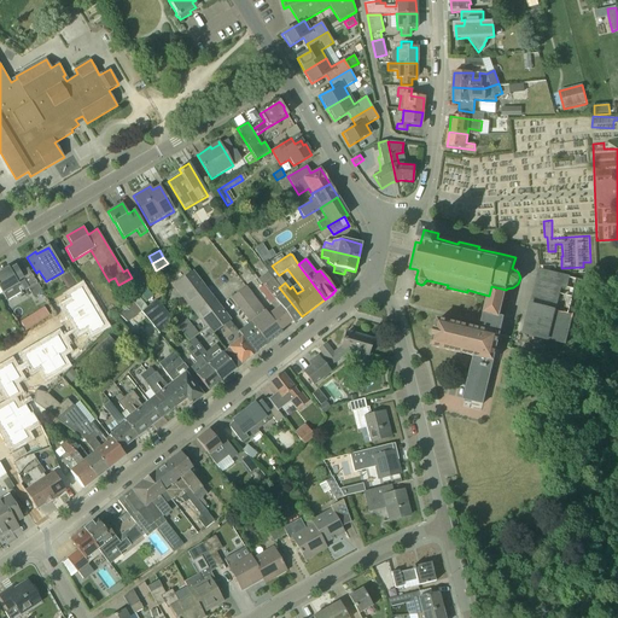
[(0,290),(3,293),(17,285),(21,292),(28,287),(29,290),(38,285),(29,272),(21,277),(16,267),(10,270),(7,268),(0,272),(0,290)]
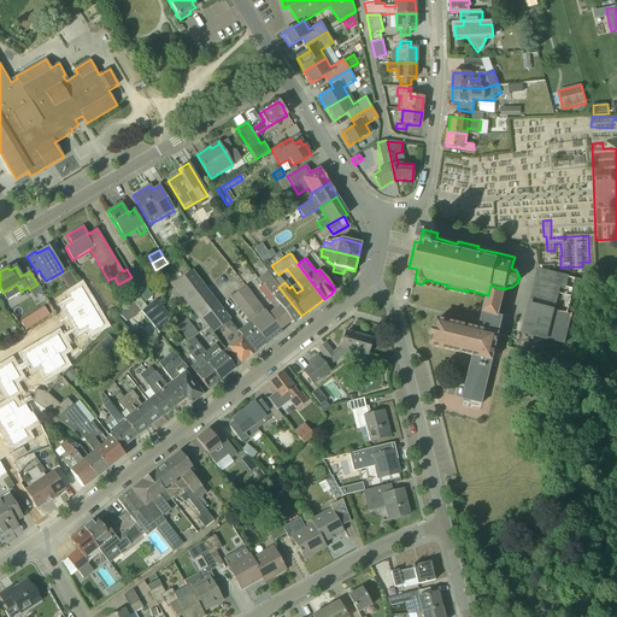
[(192,270),(191,271),(172,286),(211,335),(224,324),(229,321),(192,270)]
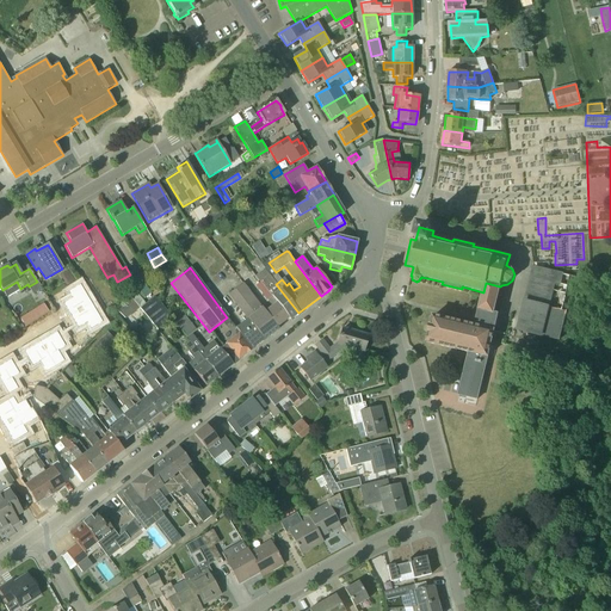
[(571,276),(535,267),(518,331),(541,337),(545,318),(548,319),(550,308),(548,308),(555,283),(560,284),(560,282),(569,284),(571,276)]
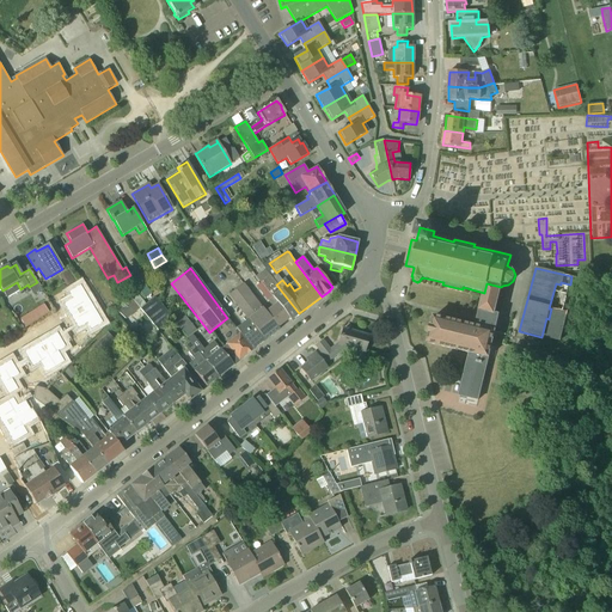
[(289,320),(294,318),(299,313),(276,285),(269,276),(261,282),(288,319),(289,320)]
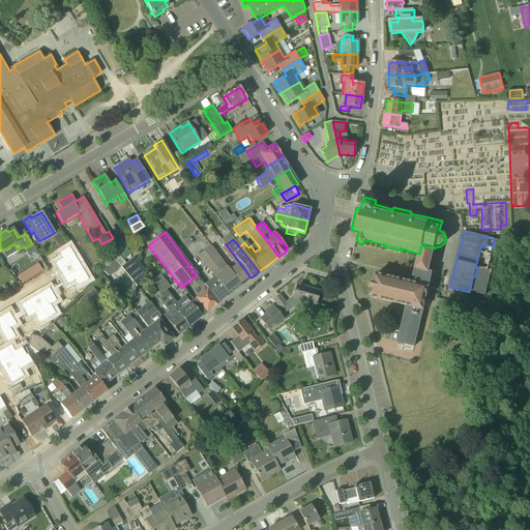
[(229,270),(240,284),(249,276),(226,244),(222,247),(235,265),(229,270)]
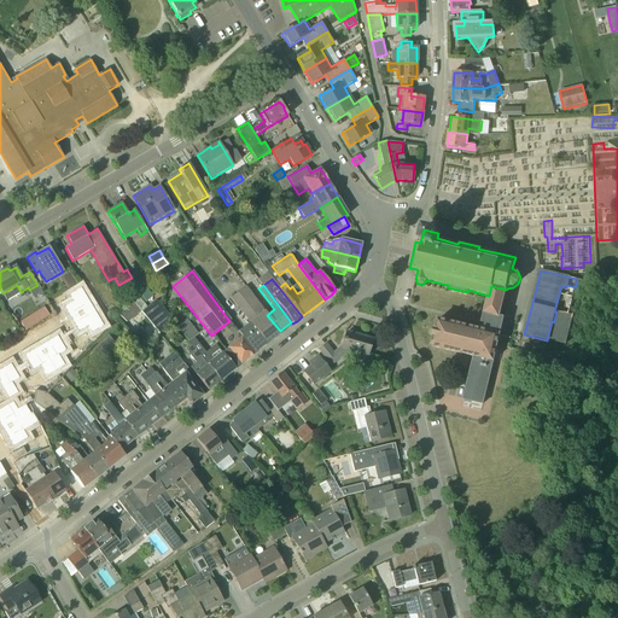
[(432,347),(474,357),(464,400),(483,404),(503,319),(506,320),(513,287),(507,289),(506,290),(491,286),(489,296),(484,315),(481,331),(438,320),(436,330),(435,331),(433,337),(435,337),(432,347)]
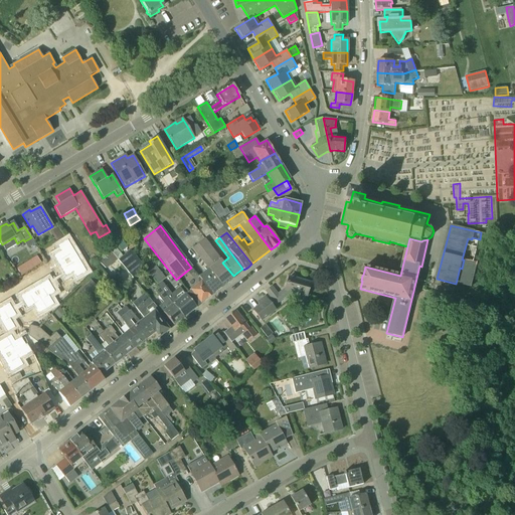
[(212,295),(223,287),(234,278),(233,276),(222,263),(211,246),(210,246),(204,239),(192,248),(206,267),(204,269),(206,271),(198,277),(201,281),(212,295)]
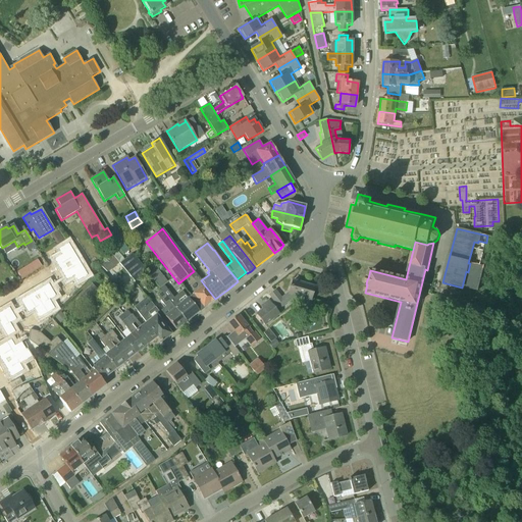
[(81,260),(71,244),(60,250),(63,256),(56,260),(62,270),(81,260)]
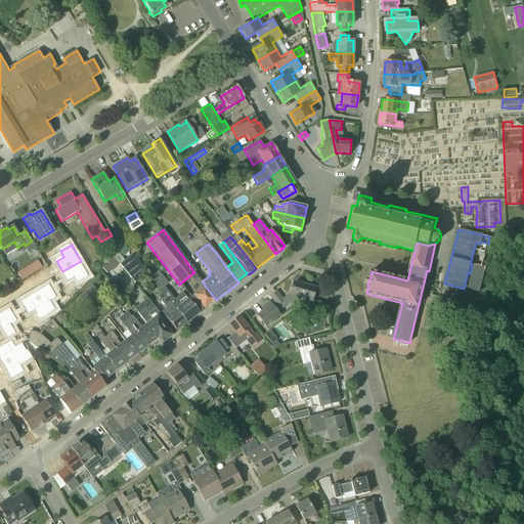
[(115,248),(110,252),(113,256),(120,264),(120,265),(125,261),(115,248)]
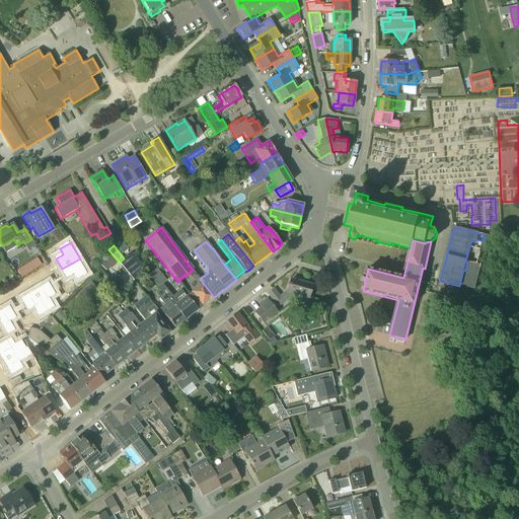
[(124,258),(119,263),(134,281),(147,271),(132,252),(124,258)]
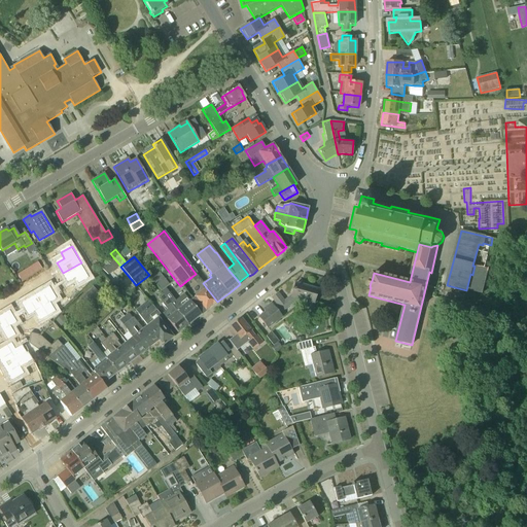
[(113,257),(102,269),(108,276),(120,266),(113,257)]
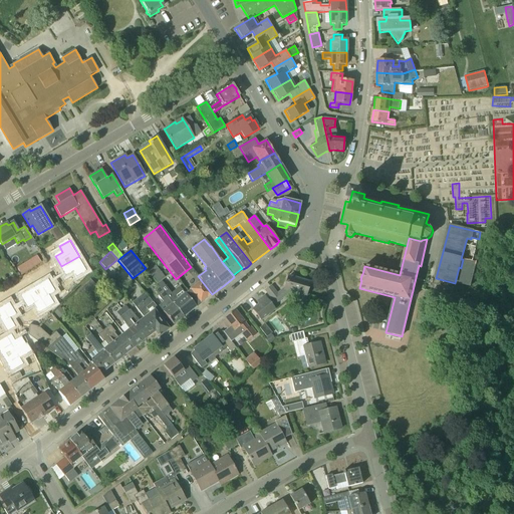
[(78,278),(88,272),(79,256),(61,266),(67,276),(74,272),(78,278)]
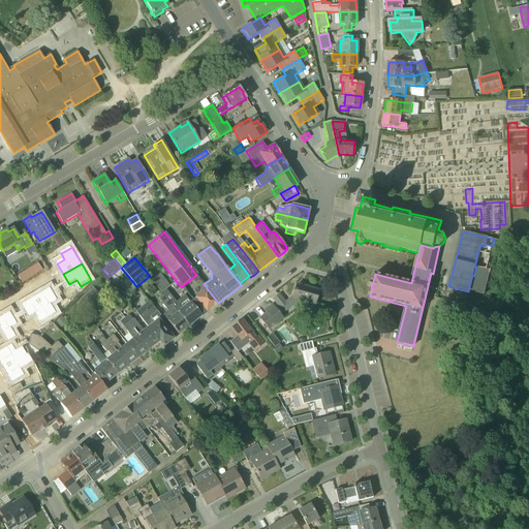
[(160,273),(152,280),(161,292),(170,286),(160,273)]
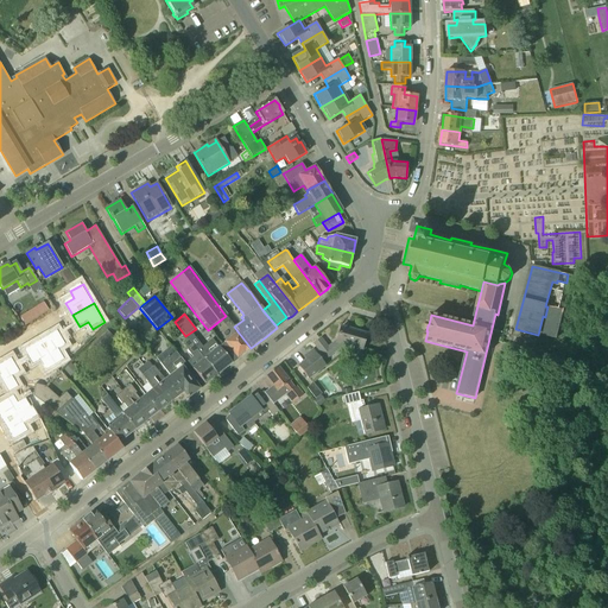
[(342,344),(361,350),(366,335),(341,328),(337,339),(328,347),(321,337),(312,344),(322,355),(324,359),(342,344)]
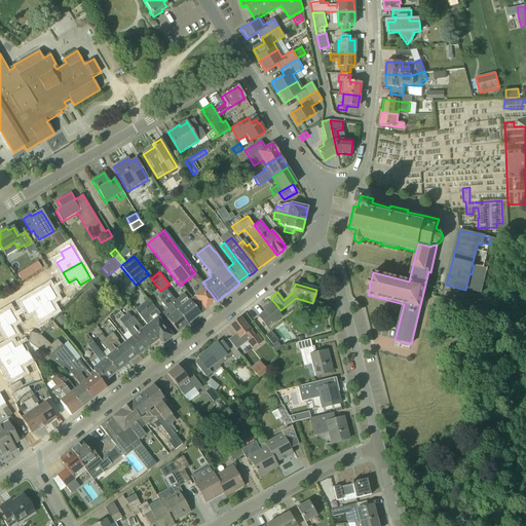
[(55,294),(50,286),(36,295),(49,316),(57,311),(51,302),(58,299),(55,294)]
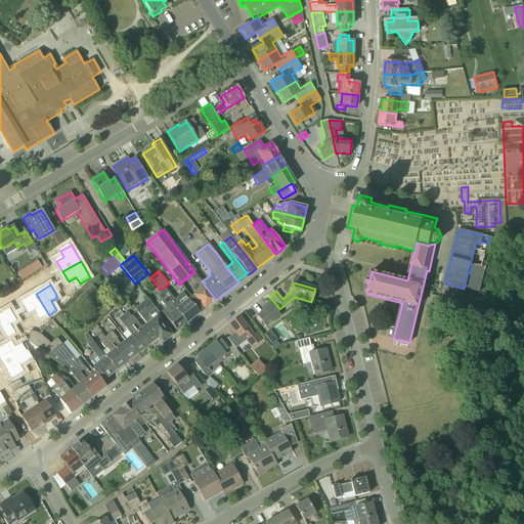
[(92,285),(84,293),(91,299),(98,292),(92,285)]
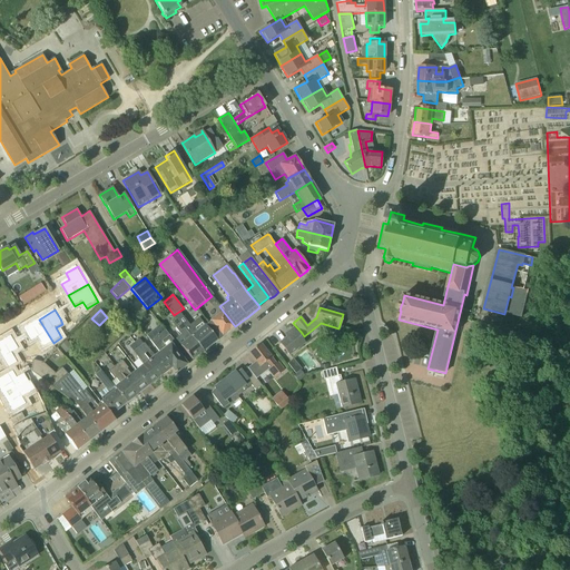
[(235,326),(223,311),(209,321),(205,325),(217,341),(222,336),(229,331),(229,332),(235,326)]
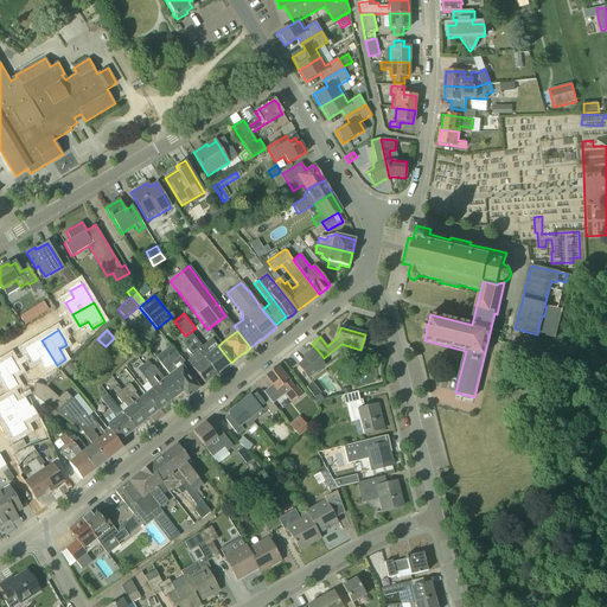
[(216,375),(219,372),(231,363),(218,346),(211,351),(206,345),(209,344),(200,334),(190,342),(192,345),(216,375)]
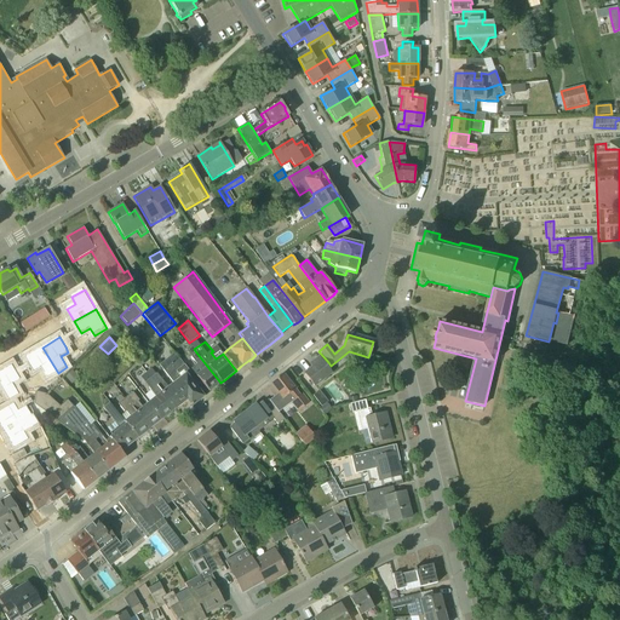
[(68,352),(69,355),(76,351),(72,343),(65,346),(68,352)]
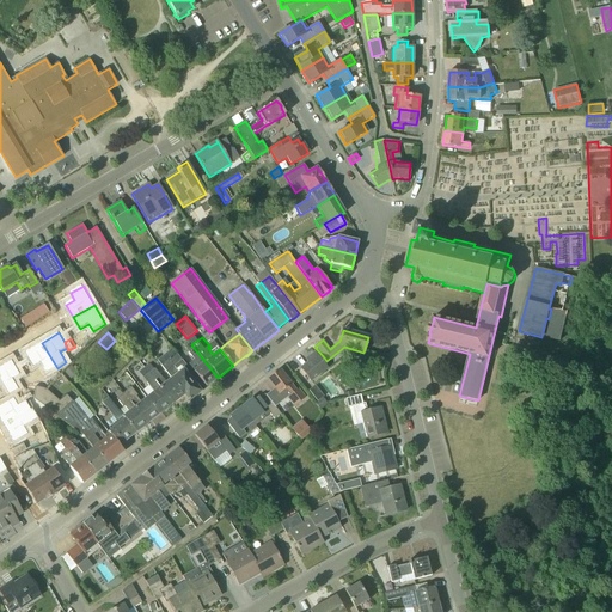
[(42,343),(25,353),(31,362),(34,367),(35,367),(42,362),(48,373),(57,368),(42,343)]
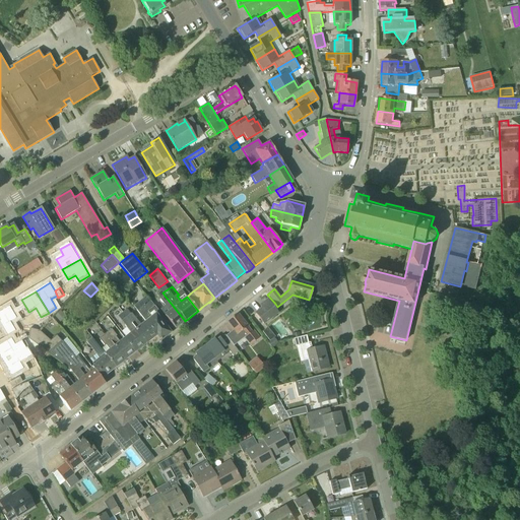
[(440,305),(441,300),(442,297),(430,294),(428,302),(429,302),(439,305),(440,305)]
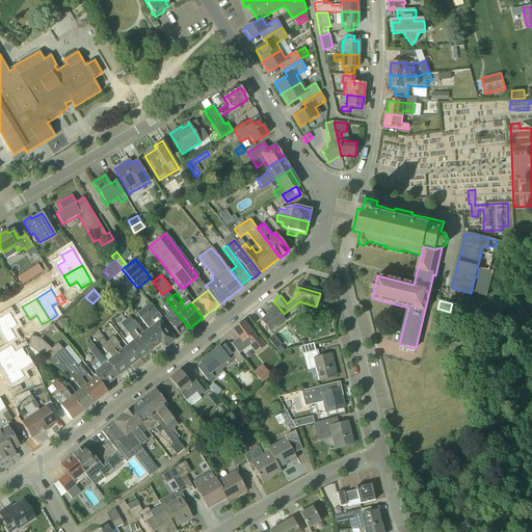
[(173,318),(167,321),(180,337),(189,328),(168,302),(163,307),(173,318)]
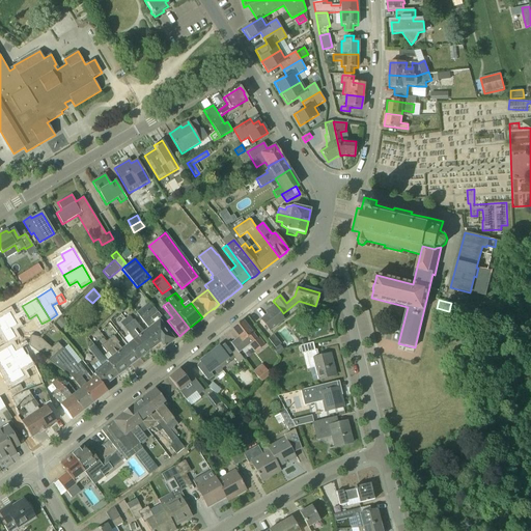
[(174,340),(159,320),(163,318),(152,307),(139,317),(148,328),(160,343),(164,347),(174,340)]
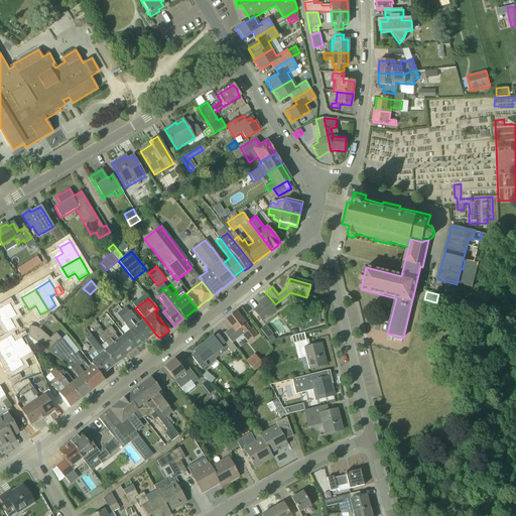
[(262,303),(259,305),(252,310),(261,321),(274,310),(272,307),(275,304),(273,301),(269,304),(264,298),(260,301),(262,303)]
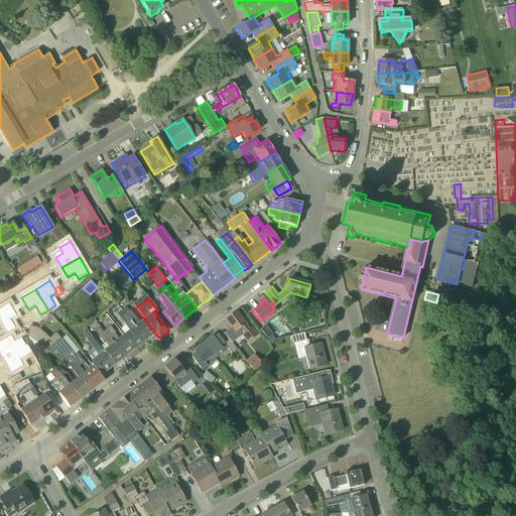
[(17,315),(15,311),(11,303),(0,308),(0,318),(7,331),(8,333),(16,329),(11,319),(17,315)]
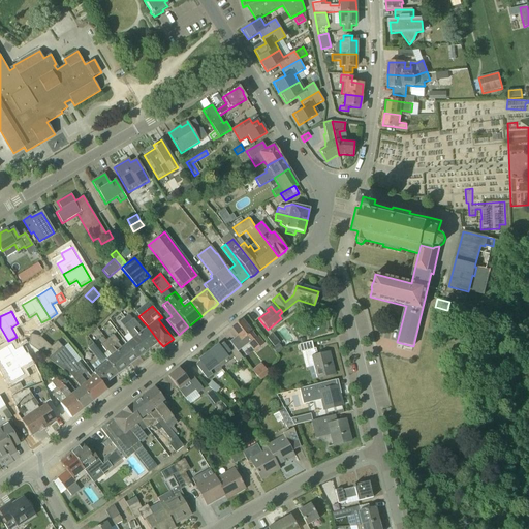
[(27,313),(21,316),(25,322),(31,319),(30,317),(29,317),(27,313)]
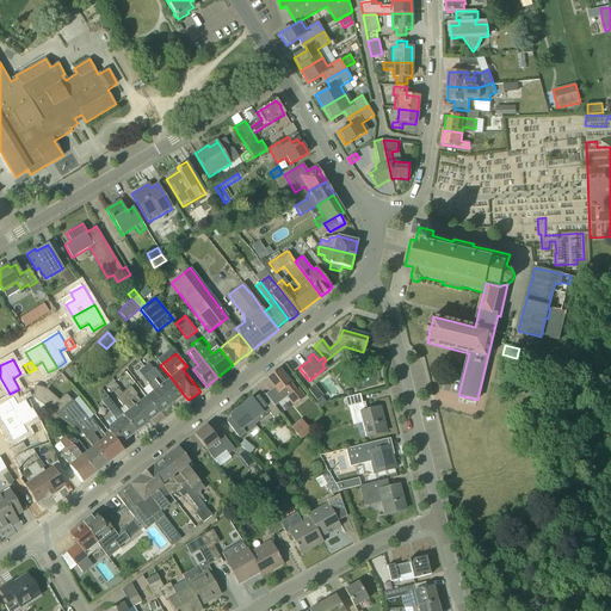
[(144,368),(173,403),(178,399),(179,400),(183,396),(183,395),(184,395),(171,377),(165,382),(154,368),(153,369),(149,364),(144,368)]
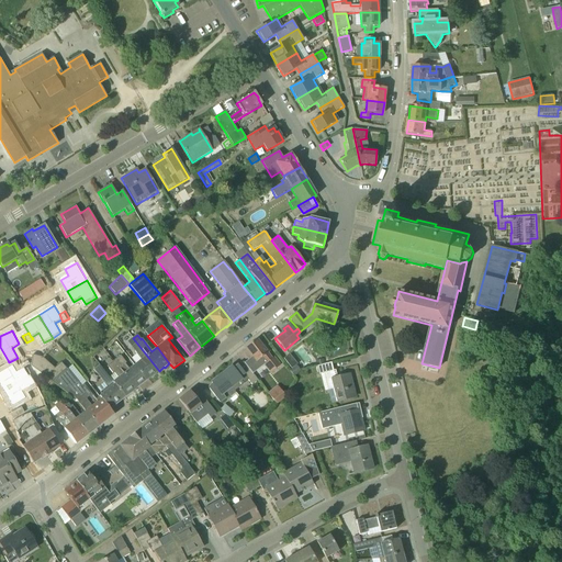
[(26,343),(22,336),(17,339),(19,344),(20,346),(26,343)]
